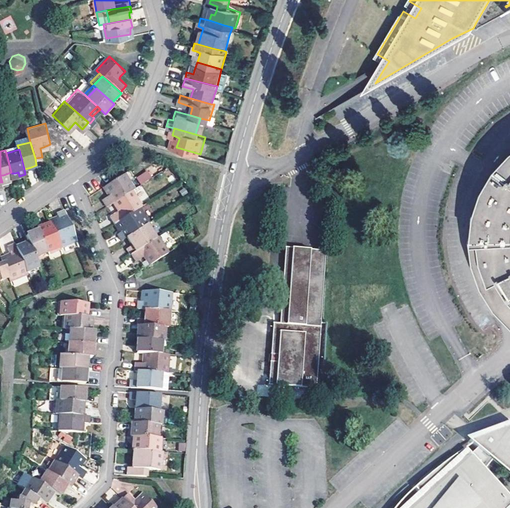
[(142,180),(154,174),(150,166),(138,172),(142,180)]
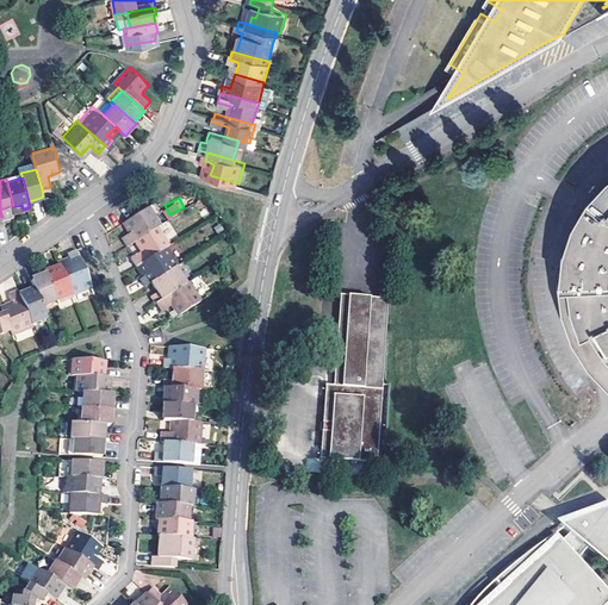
[(607,198),(605,201),(594,218),(587,232),(582,247),(579,257),(578,268),(577,279),(578,293),(583,315),(589,332),(597,347),(607,360),(607,198)]
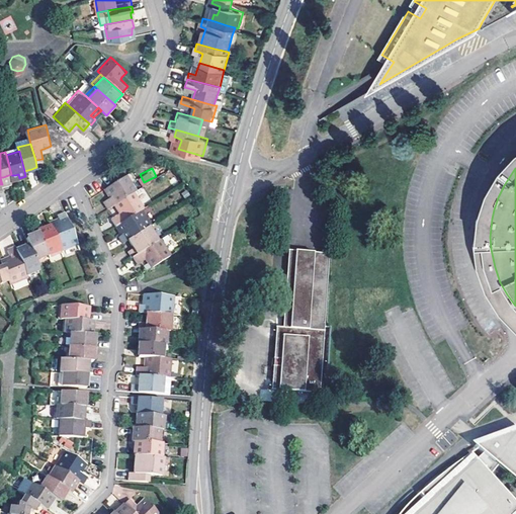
[(114,204),(134,192),(136,191),(125,176),(104,189),(108,196),(109,198),(104,202),(108,208),(114,204)]
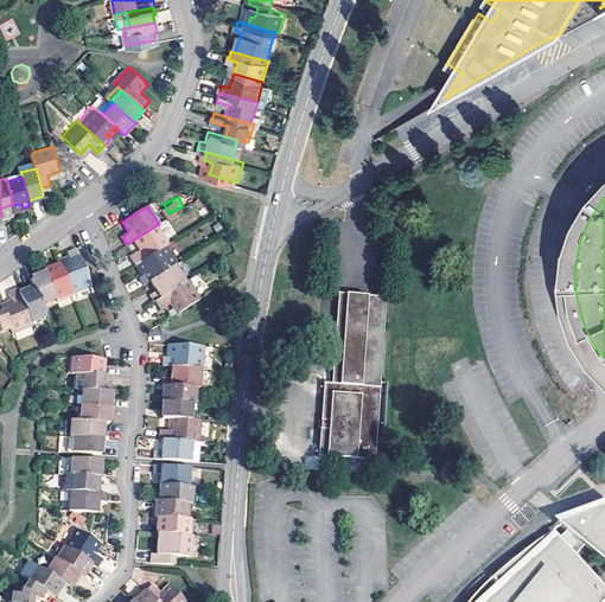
[(157,225),(134,239),(139,248),(140,250),(131,256),(137,264),(140,262),(165,245),(169,244),(157,225)]
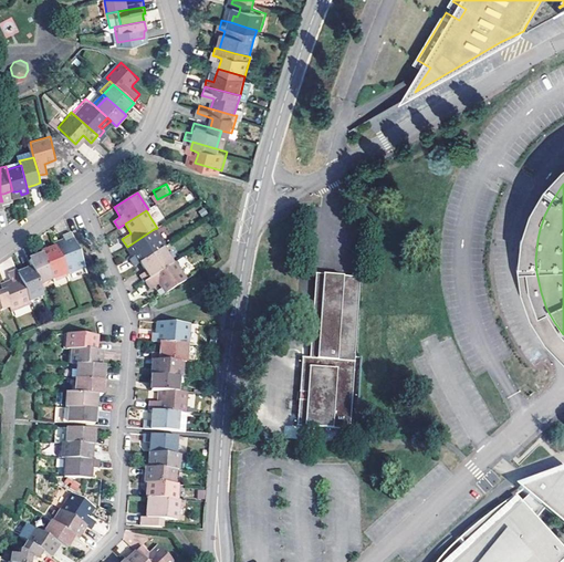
[(141,261),(162,248),(165,246),(154,229),(131,245),(135,252),(136,255),(133,257),(131,259),(135,264),(141,261)]
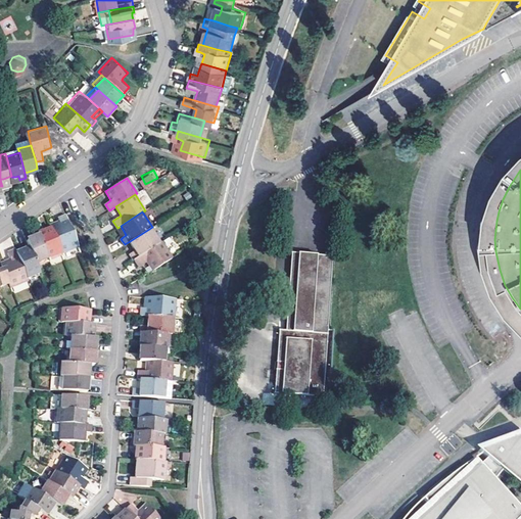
[(63,249),(80,242),(68,214),(61,217),(63,220),(64,224),(61,225),(54,228),(56,232),(63,249)]
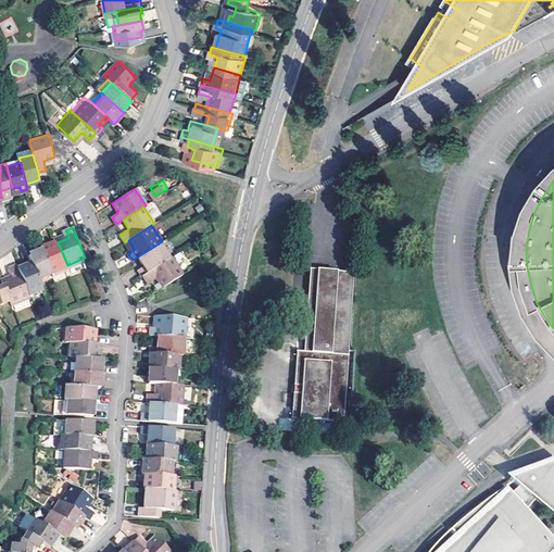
[(58,240),(50,243),(53,250),(55,249),(60,247),(58,242),(58,240)]
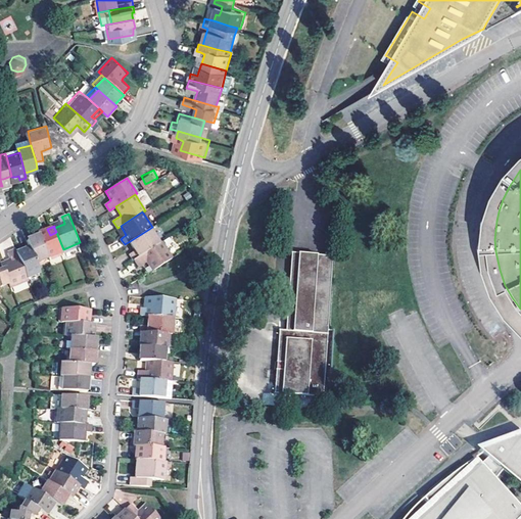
[(121,226),(117,228),(123,237),(126,235),(125,233),(121,226)]
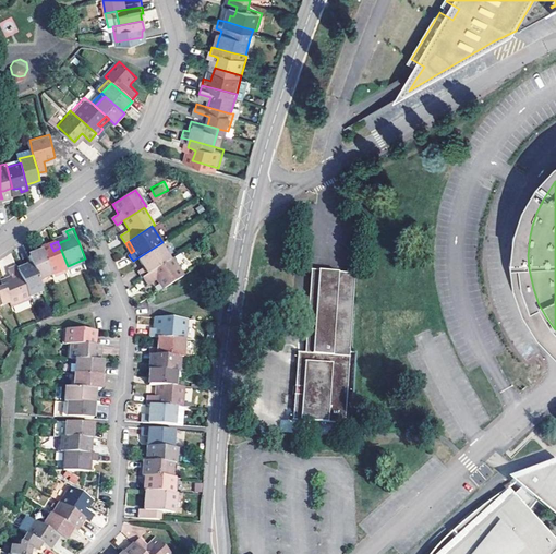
[(44,247),(45,249),(55,272),(55,273),(69,268),(68,266),(60,248),(56,250),(53,251),(50,244),(44,247)]
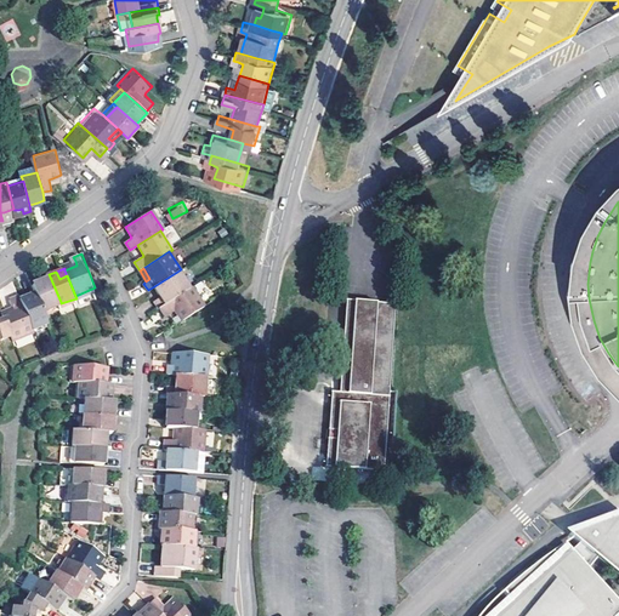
[(159,308),(188,289),(177,272),(154,286),(158,294),(160,296),(154,300),(159,308)]
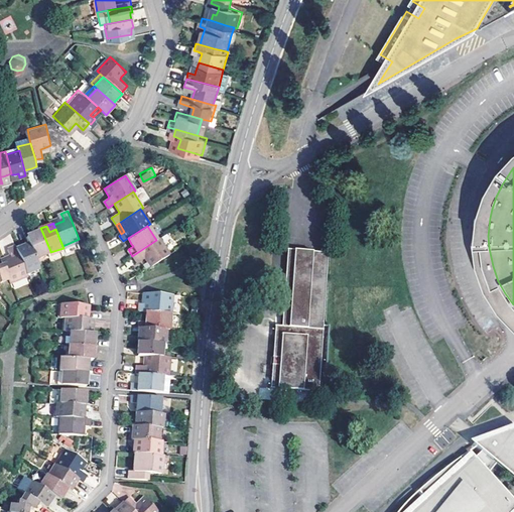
[(50,251),(41,230),(34,233),(29,235),(31,241),(37,256),(50,251)]
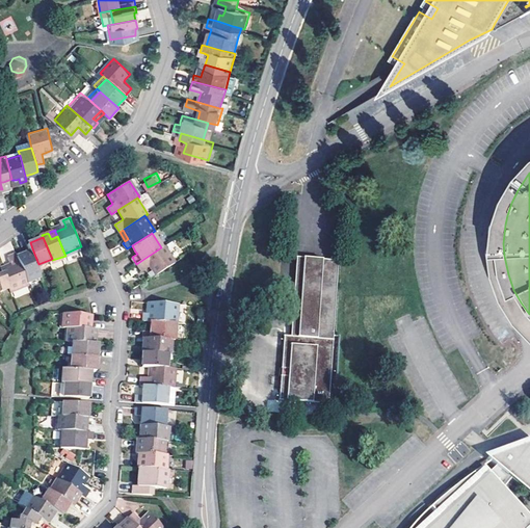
[(164,245),(161,247),(136,264),(140,271),(150,266),(152,268),(155,273),(174,262),(164,245)]
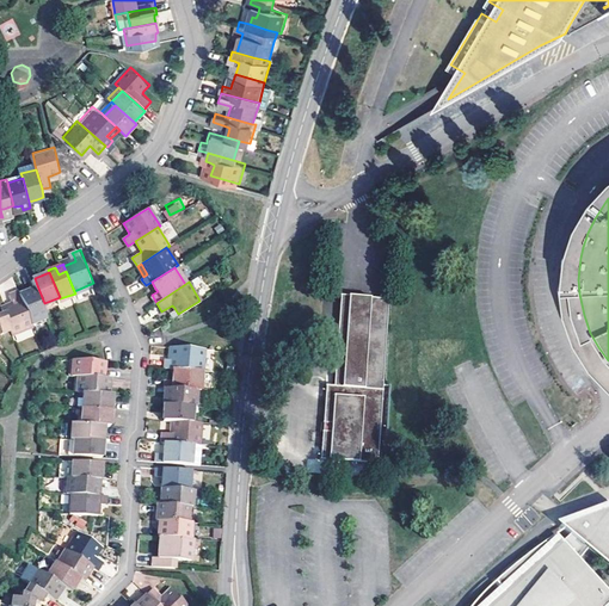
[(29,289),(23,291),(35,322),(50,316),(47,308),(44,303),(37,285),(29,289)]
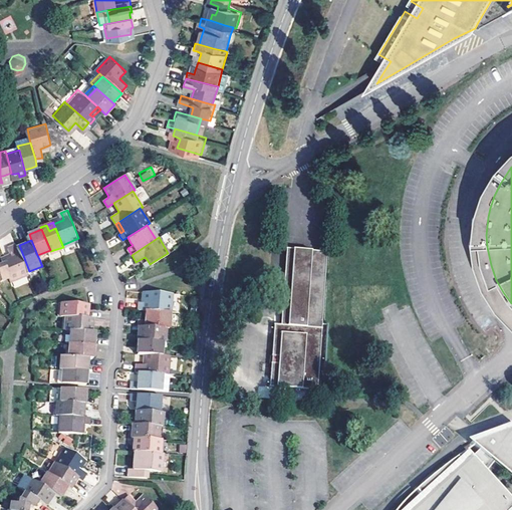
[(29,271),(19,245),(17,242),(10,246),(13,252),(10,254),(3,256),(6,262),(12,277),(13,279),(30,273),(29,271)]
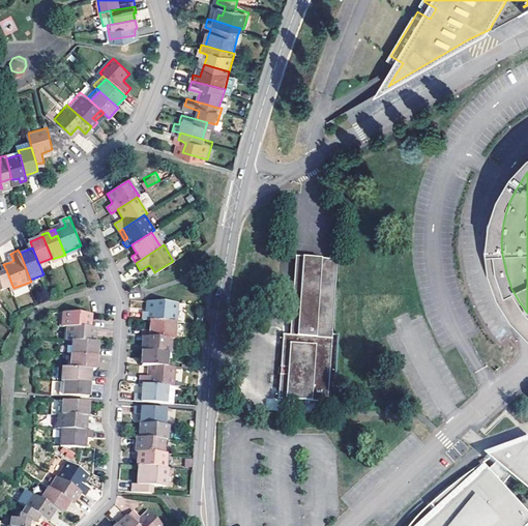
[(292,330),(286,330),(281,393),(289,393),(315,396),(329,397),(340,256),(324,255),(305,254),(298,253),(293,317),(292,330)]
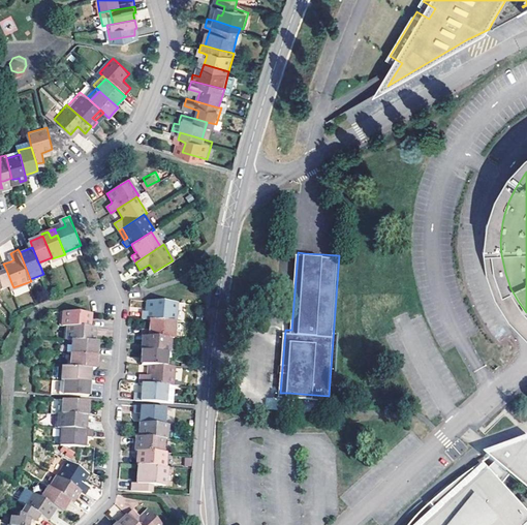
[(52,258),(52,257),(38,263),(40,267),(53,260),(52,258)]
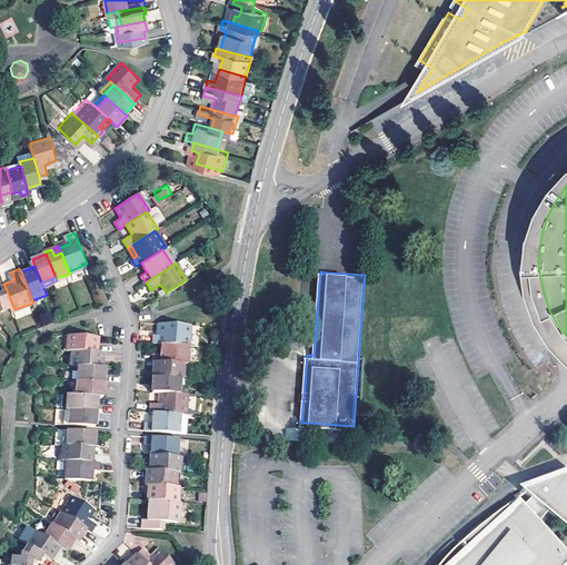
[(0,301),(1,301),(5,310),(13,307),(7,290),(0,293),(0,301)]
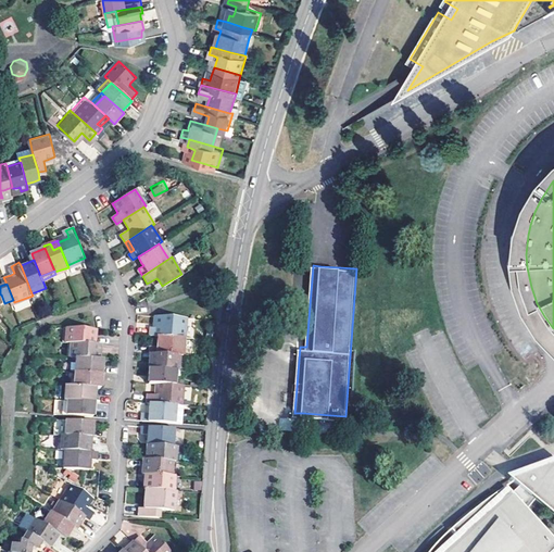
[(47,292),(46,288),(32,293),(33,296),(34,297),(47,292)]
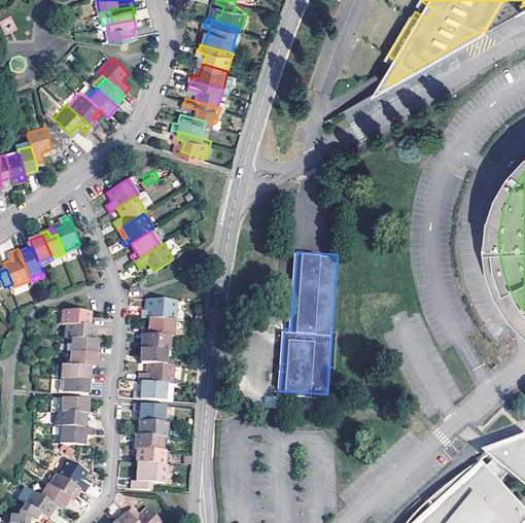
[(176,301),(150,299),(149,307),(149,310),(145,309),(142,309),(141,316),(146,317),(170,319),(174,319),(176,301)]
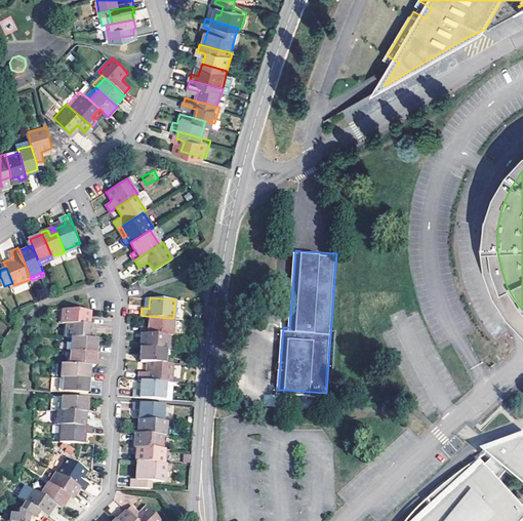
[(65,321),(69,322),(90,323),(91,317),(88,317),(88,315),(88,310),(63,308),(62,321),(65,321)]
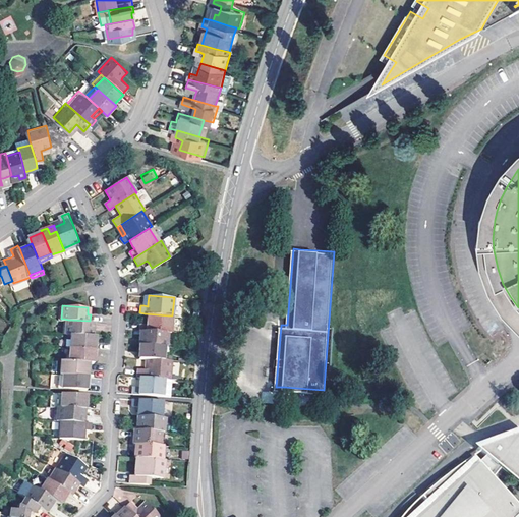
[(141,330),(164,332),(167,332),(168,316),(145,313),(143,320),(143,323),(138,323),(138,330),(141,330)]
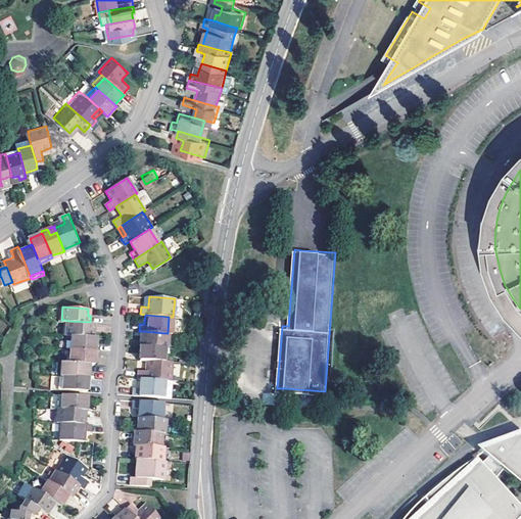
[(90,322),(68,321),(66,334),(67,334),(72,335),(91,336),(92,331),(92,328),(95,328),(96,323),(90,322)]
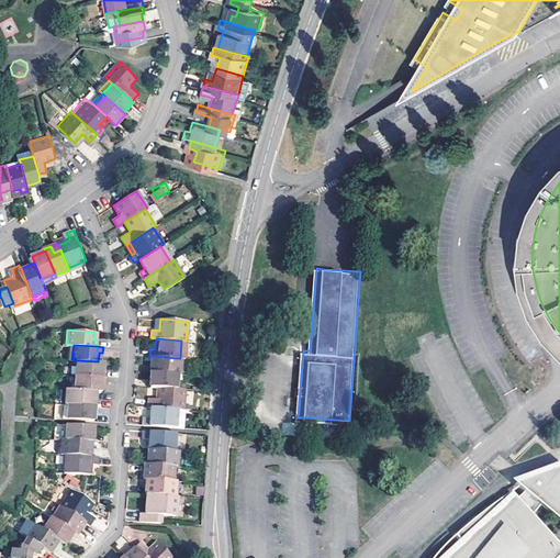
[(148,361),(147,370),(175,372),(177,372),(177,358),(153,356),(152,359),(152,363),(148,361)]
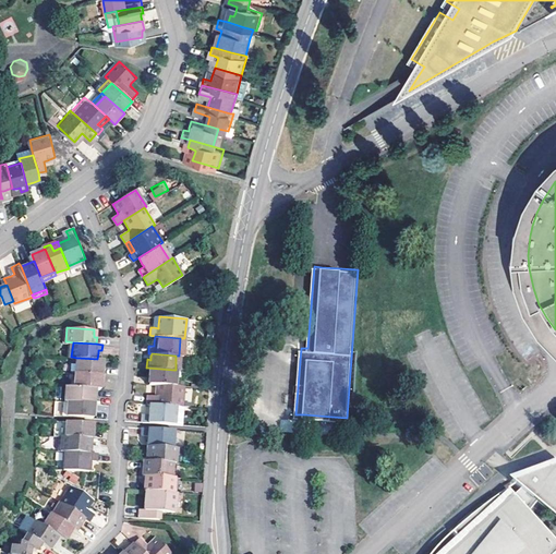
[(97,359),(76,358),(75,371),(103,373),(104,365),(104,360),(100,359),(97,359)]
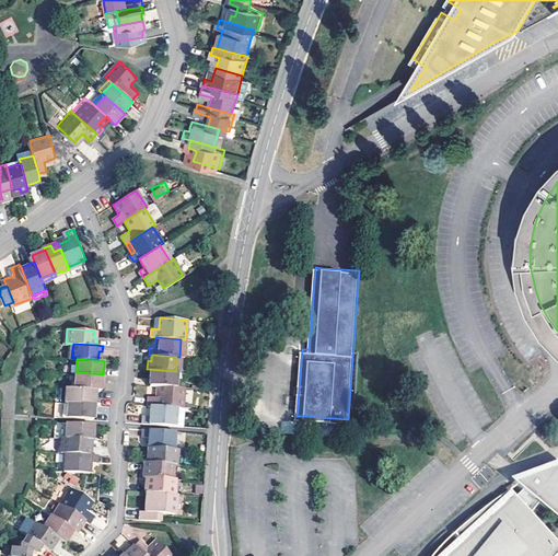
[(174,371),(147,369),(147,375),(146,383),(157,384),(173,385),(174,371)]
